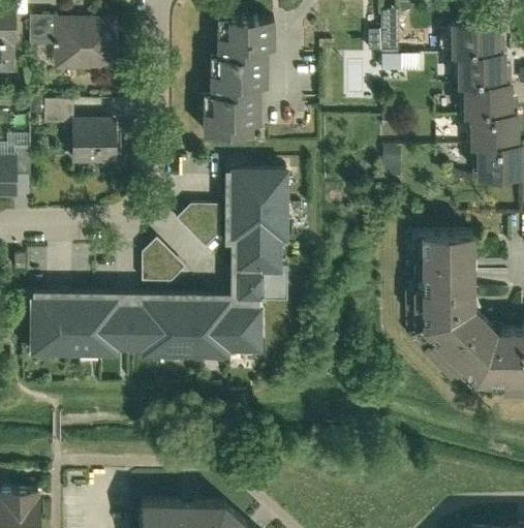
[(16,1),(0,0),(0,70),(16,71),(16,1)]
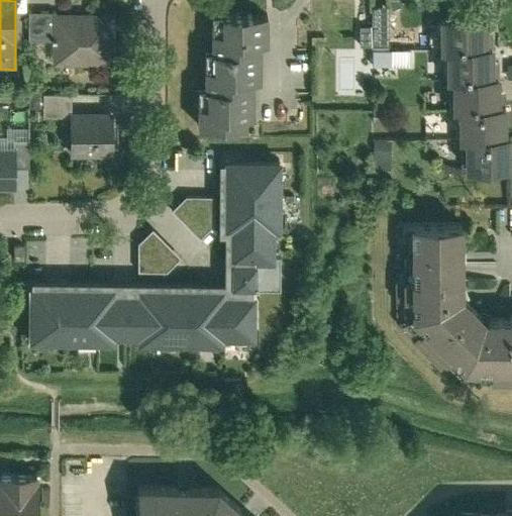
[(372,52),(389,52),(390,8),(373,8),(372,52)]
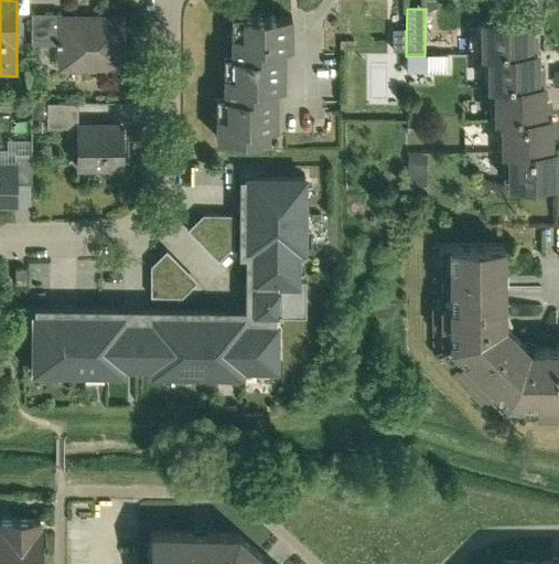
[(31,45),(58,45),(58,17),(31,17),(31,45)]
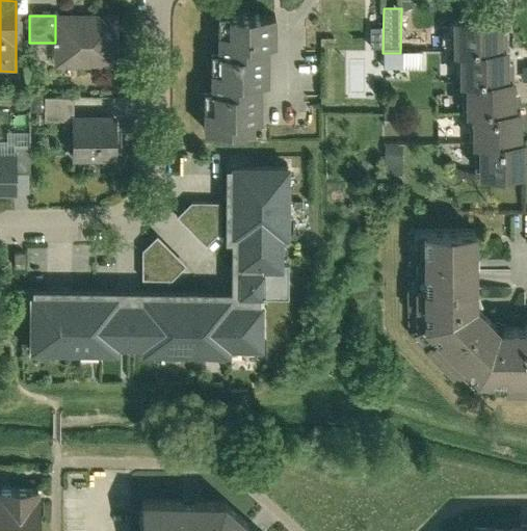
[(119,16),(55,16),(55,43),(55,71),(119,71),(119,16)]
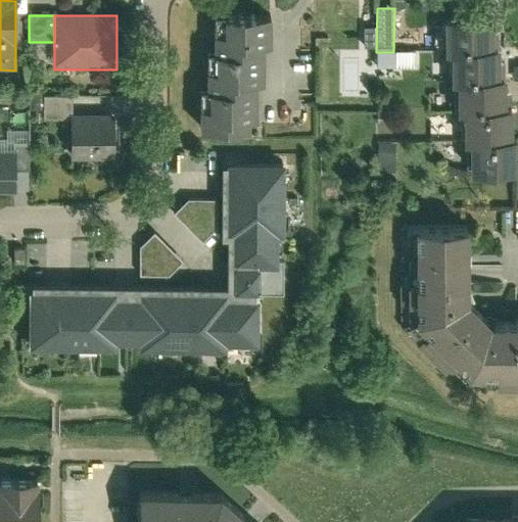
[(271,44),(272,15),(216,15),(216,51),(208,51),(207,90),(212,90),(210,107),(201,107),(201,129),(251,130),(251,120),(259,120),(260,82),(266,82),(267,43),(271,44)]
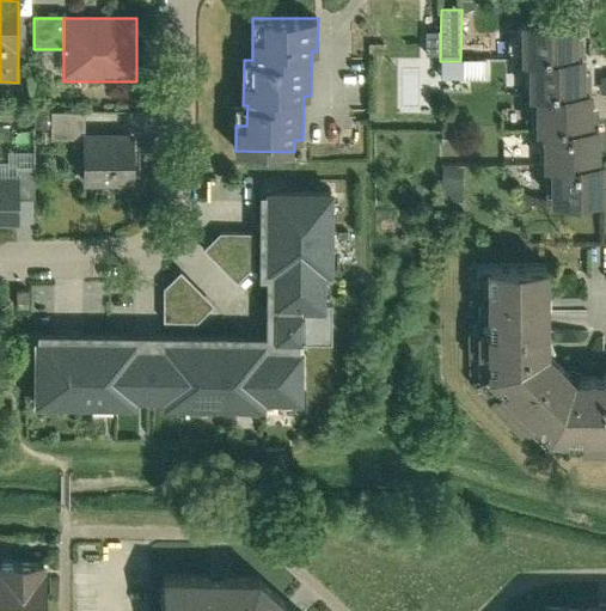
[(577,23),(521,23),(521,62),(530,62),(530,97),(537,97),(537,130),(543,130),(543,167),(552,167),(552,202),(605,202),(605,164),(599,164),(599,128),(591,128),(591,95),(585,95),(585,57),(577,57),(577,23)]
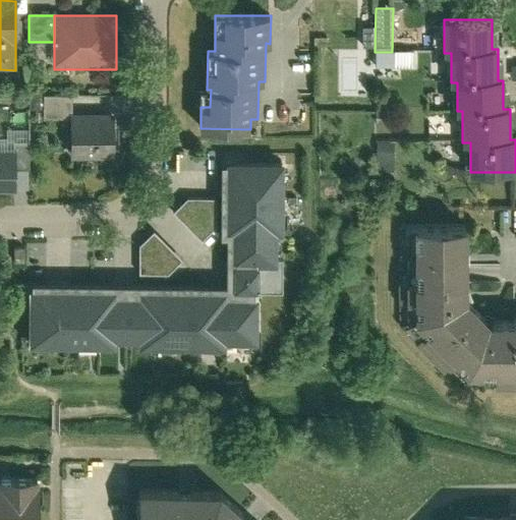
[(375,52),(375,67),(402,68),(402,52),(392,52),(375,52)]
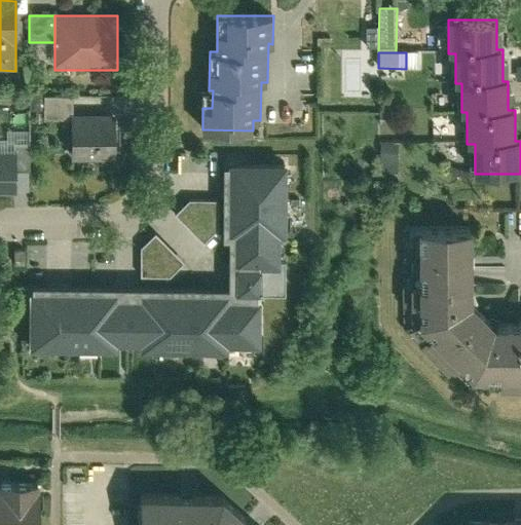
[(47,120),(72,120),(72,115),(75,115),(75,97),(47,97),(47,120)]
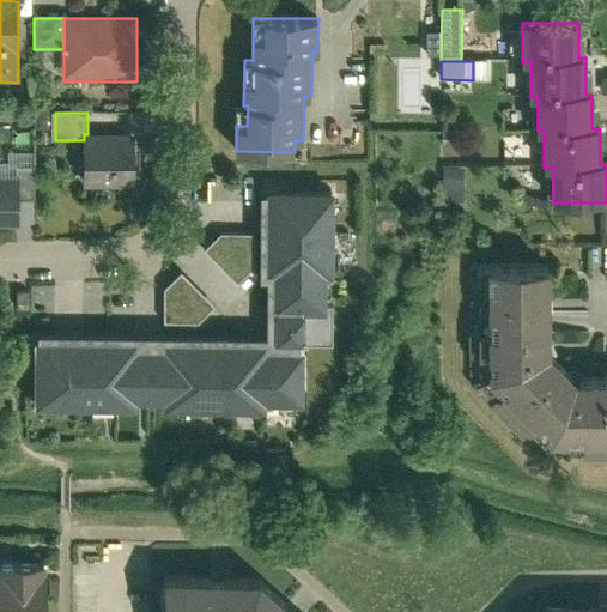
[(134,188),(135,135),(87,134),(84,134),(84,140),(83,188),(134,188)]
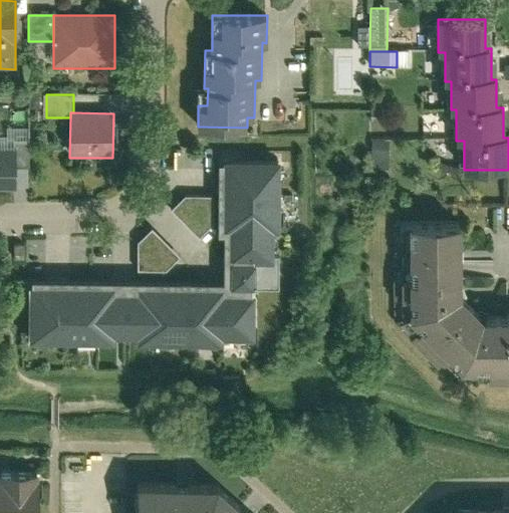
[(385,125),(386,113),(371,112),(371,125),(385,125)]
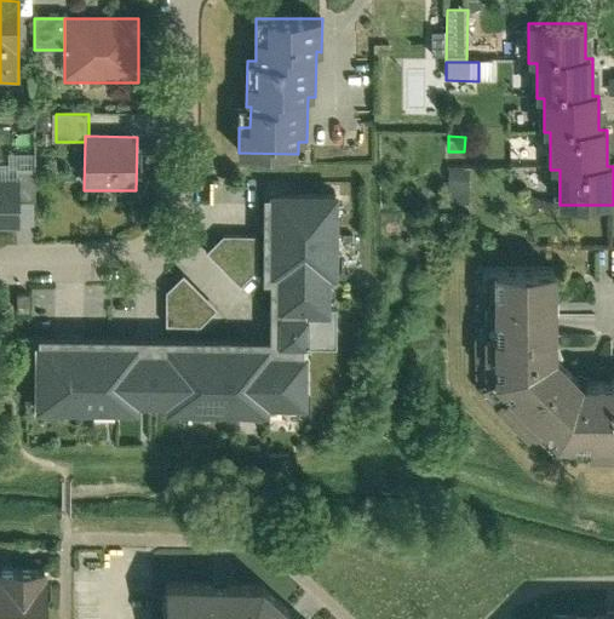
[(19,176),(21,202),(38,202),(36,159),(7,160),(9,176),(19,176)]
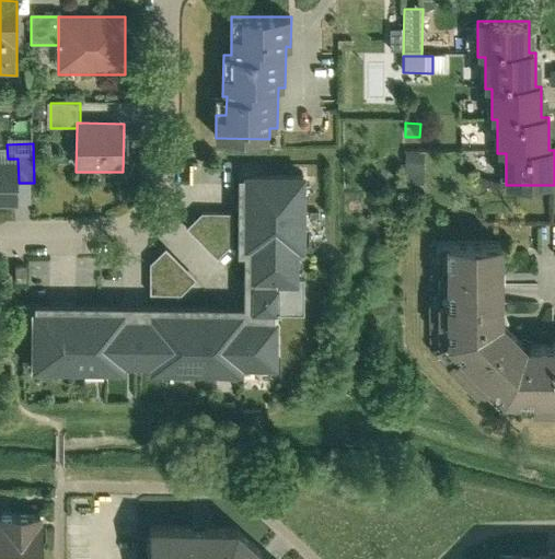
[(424,186),(424,156),(406,156),(405,186),(424,186)]
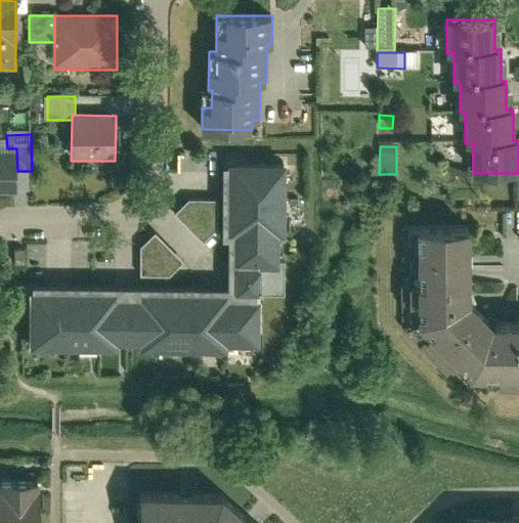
[(0,148),(0,193),(17,194),(17,171),(16,148),(7,148),(0,148)]
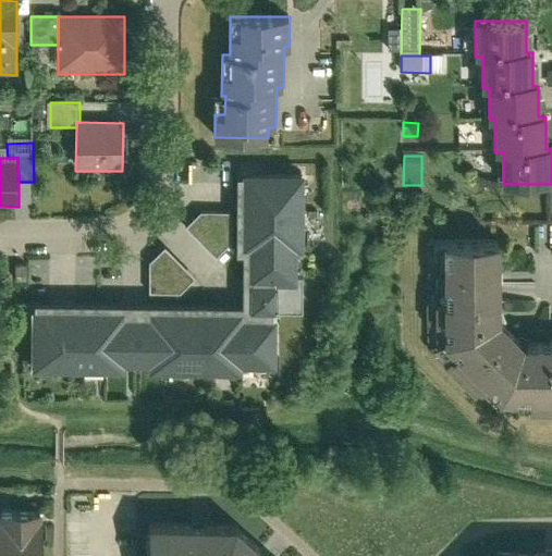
[(308,173),(241,173),(242,310),(38,311),(39,375),(282,373),(281,318),(309,318),(308,173)]
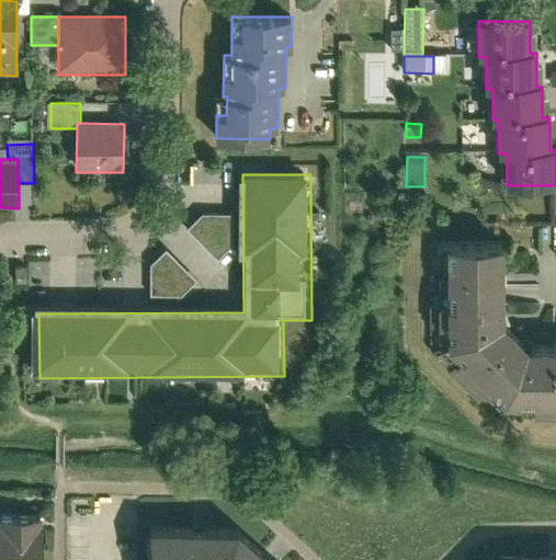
[(207,219),(193,232),(222,263),(237,249),(236,218),(207,219)]
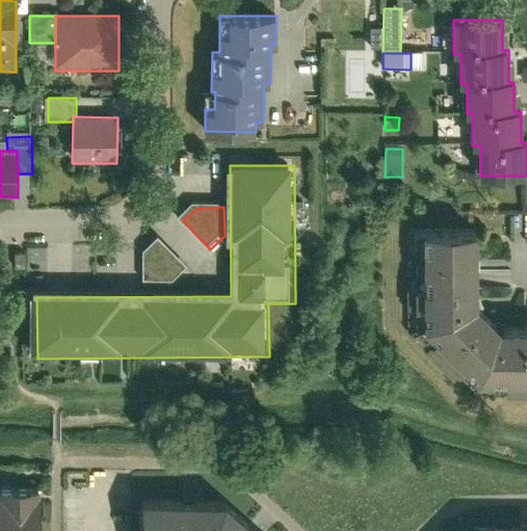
[(484,313),(482,228),(421,229),(423,340),(485,393),(526,391),(526,330),(507,332),(484,313)]
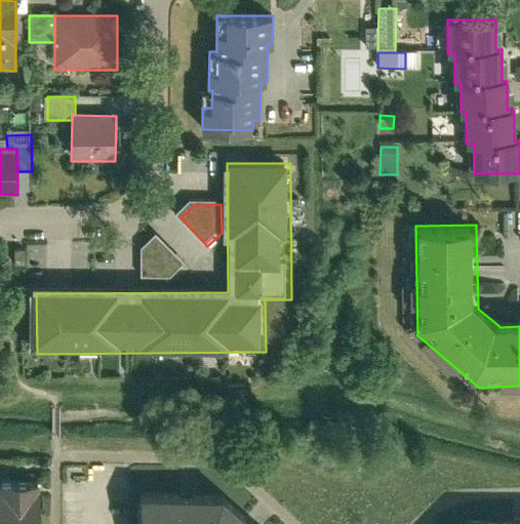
[(160,238),(146,251),(145,279),(175,280),(189,266),(160,238)]
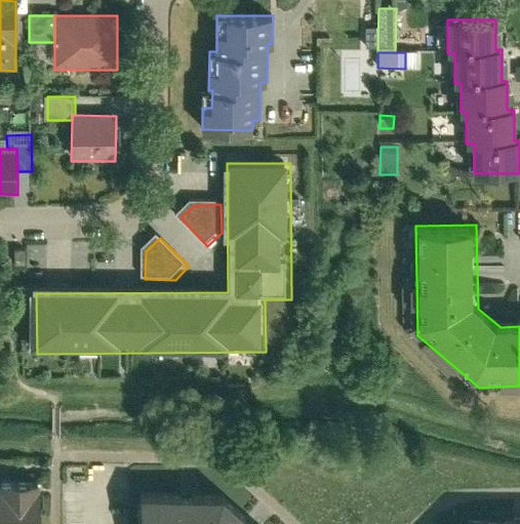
[(26,270),(25,253),(14,253),(14,271),(26,270)]
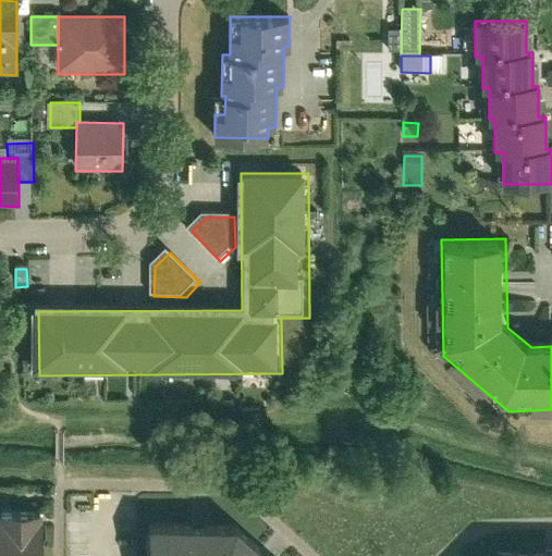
[(40,555),(41,513),(0,511),(0,555),(40,555)]
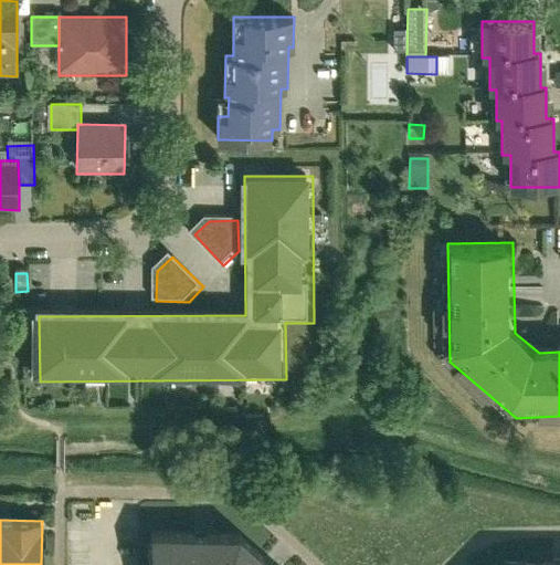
[(274,564),(243,535),(150,533),(149,564),(274,564)]
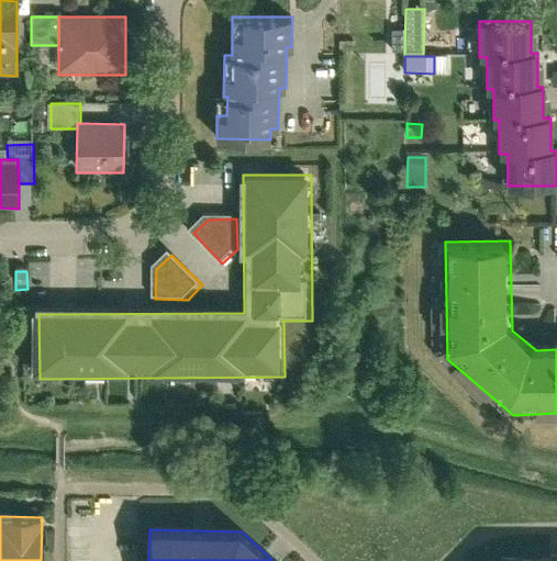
All buildings are outlined.
